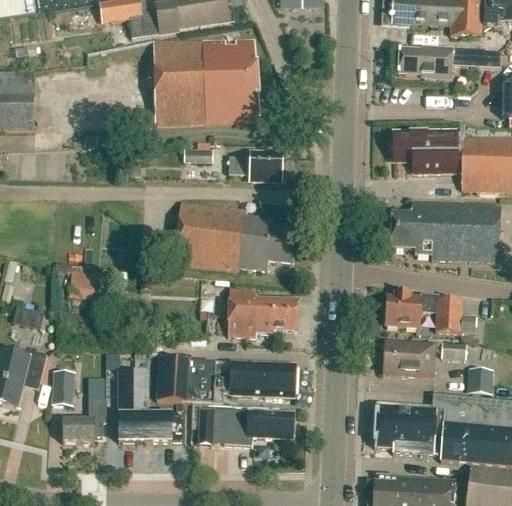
[(171,33),(170,30),(229,21),(226,0),(175,0),(176,7),(146,12),(144,0),(125,0),(99,4),(102,23),(129,19),(132,39),(171,33)]
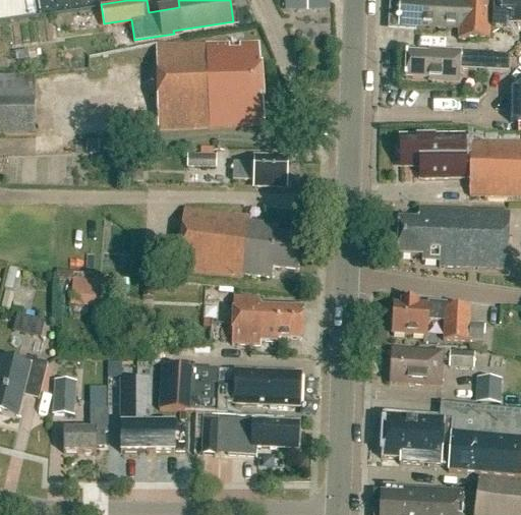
[(399,0),(399,6),(398,6),(398,7),(398,12),(398,13),(398,20),(397,20),(397,21),(398,21),(398,23),(406,23),(406,24),(458,26),(458,37),(490,38),(490,26),(507,26),(507,19),(520,18),(520,0),(432,0),(399,0)]
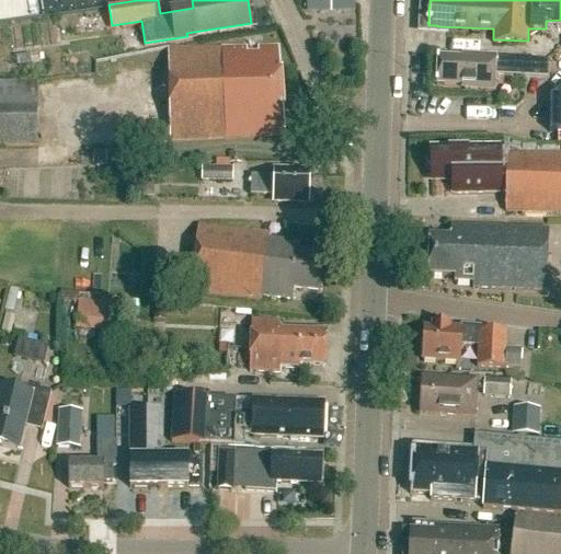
[(278,43),(189,44),(168,44),(169,135),(190,135),(286,131),(278,43)]
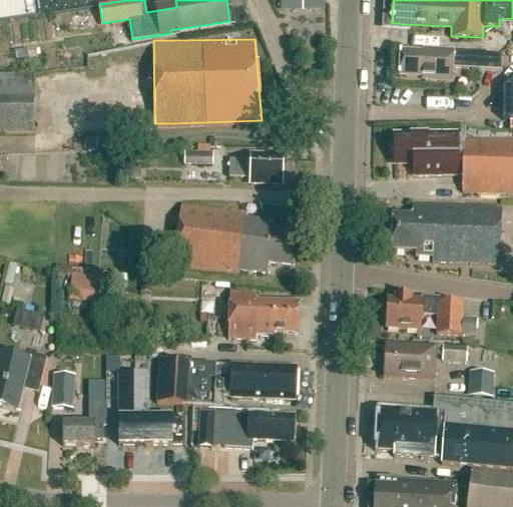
[(491,52),(453,50),(423,49),(423,52),(401,51),(400,77),(423,77),(425,81),(451,82),(452,75),(456,75),(456,67),(490,68),(500,69),(501,52),(491,52)]
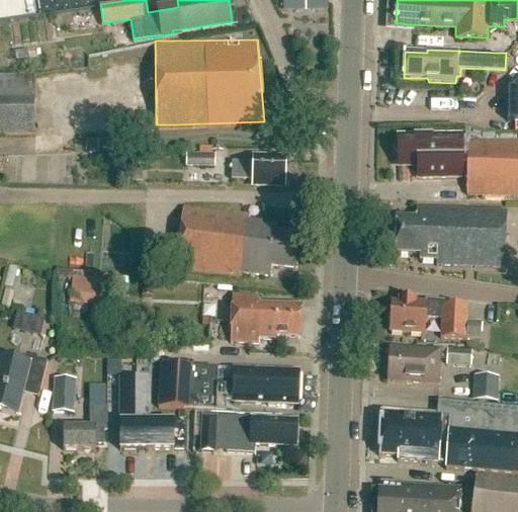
[(0,133),(35,133),(35,73),(0,73),(0,133)]
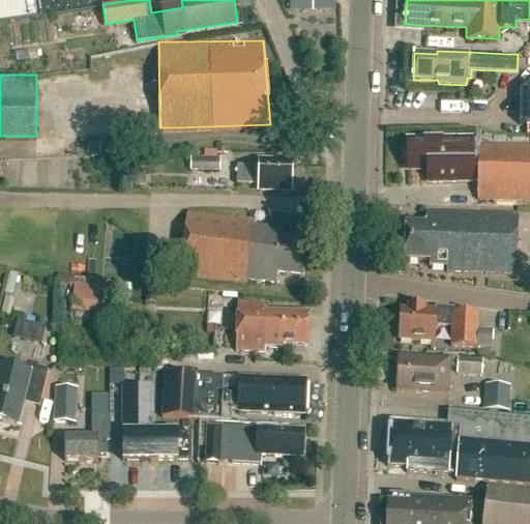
[(435,110),(471,110),(471,97),(435,96),(435,110)]
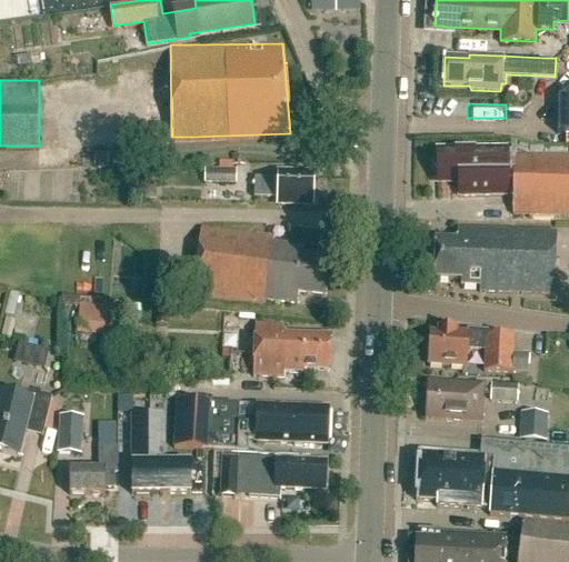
[(439,173),(439,176),(441,176),(445,176),(457,176),(459,178),(459,192),(508,192),(508,146),(459,146),(458,149),(439,149),(439,151),(436,153),(436,160),(439,163),(439,168),(439,173)]
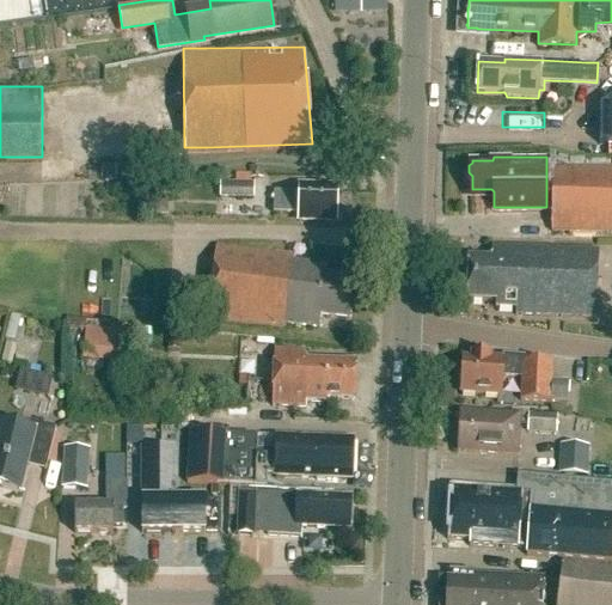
[(262,173),(262,163),(250,163),(251,173),(262,173)]
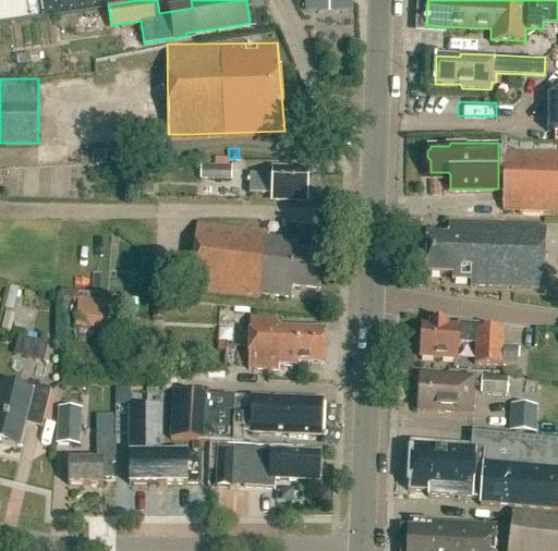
[(557,205),(557,149),(502,149),(502,205),(557,205)]
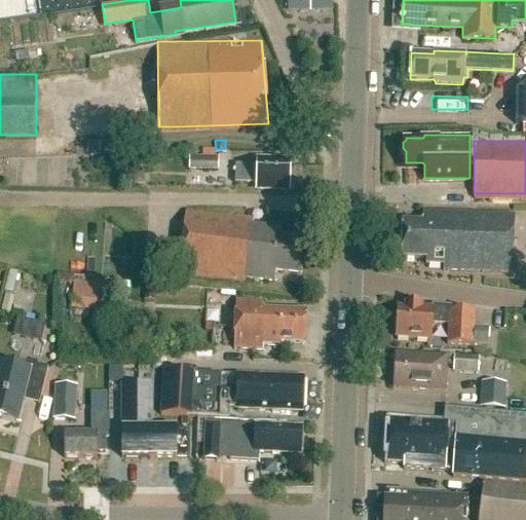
[(219,153),(189,152),(189,165),(218,166),(219,153)]
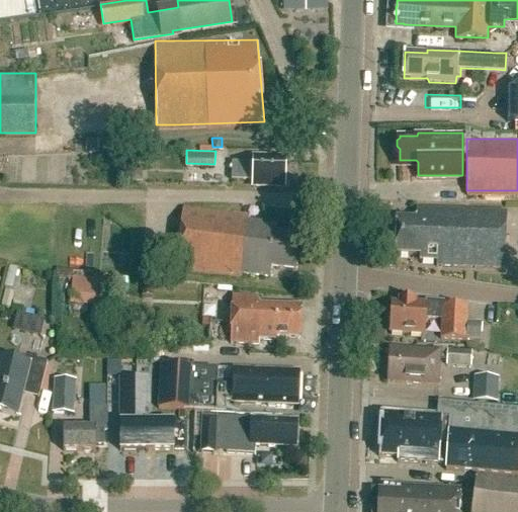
[(284,184),(285,165),(281,165),(281,154),(255,153),(255,159),(232,158),(231,176),(254,177),(254,182),(284,184)]
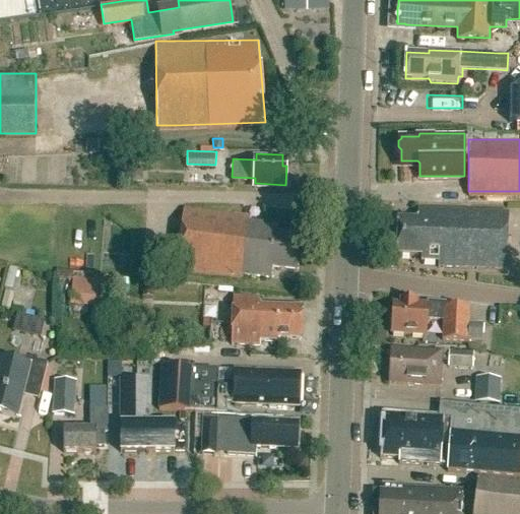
[(506,265),(509,207),(418,203),(417,216),(399,215),(397,249),(420,251),(420,256),(439,257),(438,262),(506,265)]
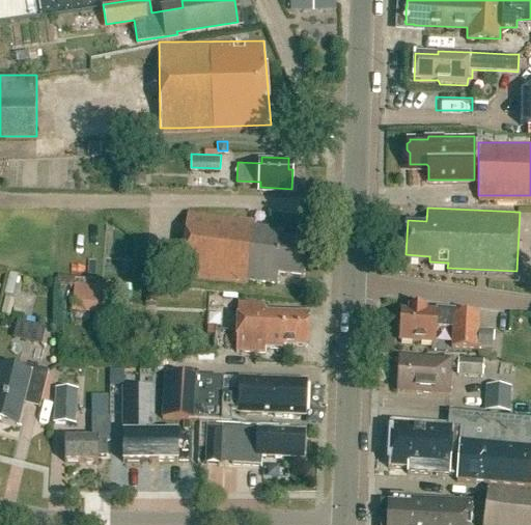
[(303,271),(308,239),(282,236),(284,226),(255,223),(255,218),(188,210),(178,272),(247,280),(248,274),(277,277),(278,268),(303,271)]
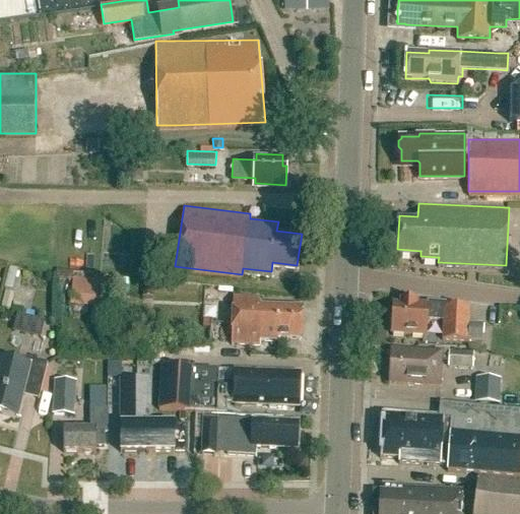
[(104,294),(105,275),(71,273),(70,292),(104,294)]
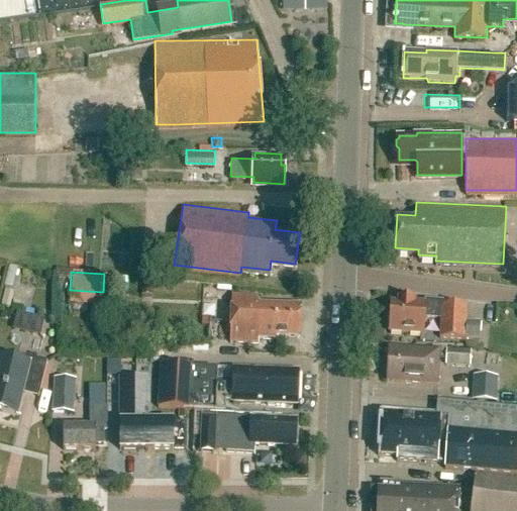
[(152,293),(152,279),(142,279),(141,293),(152,293)]
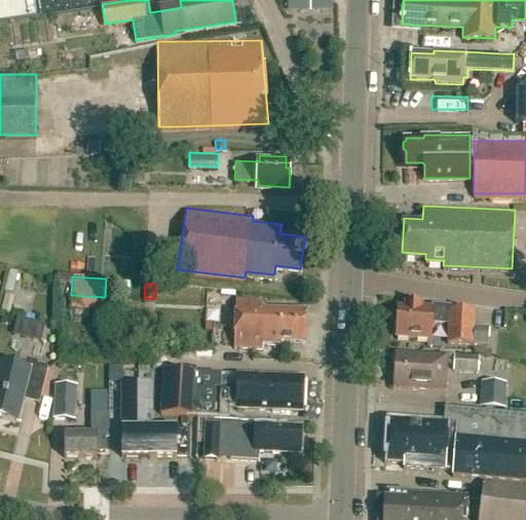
[(230,302),(230,288),(220,288),(220,302),(230,302)]
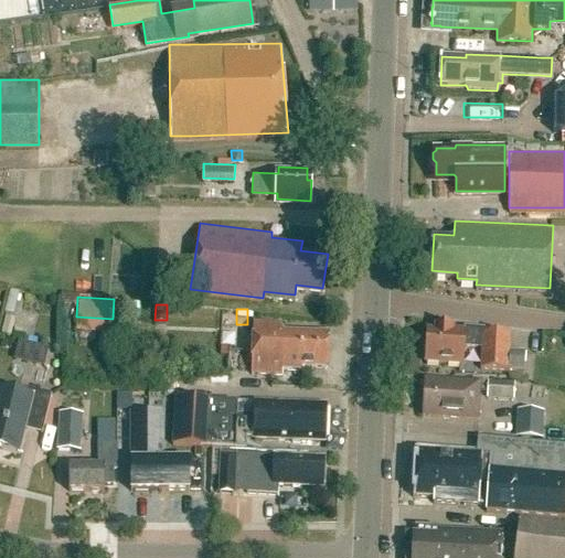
[(327,364),(329,330),(284,328),(279,319),(253,318),(251,371),(281,372),(283,366),(304,367),(304,364),(327,364)]
